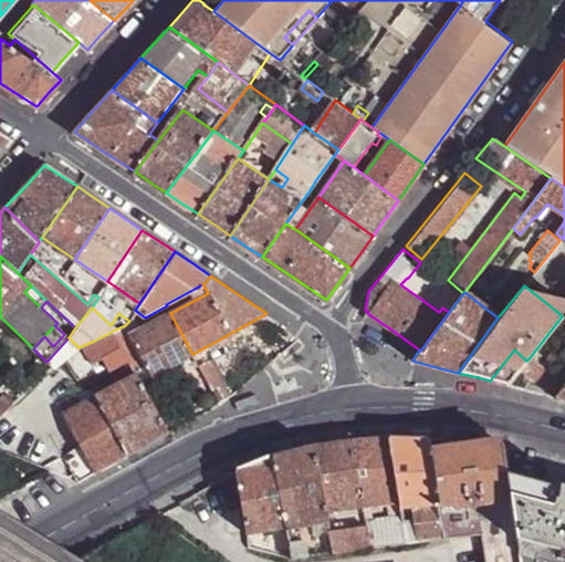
[(169,366),(192,354),(170,313),(131,335),(125,325),(115,330),(113,331),(128,361),(136,374),(140,382),(169,366)]
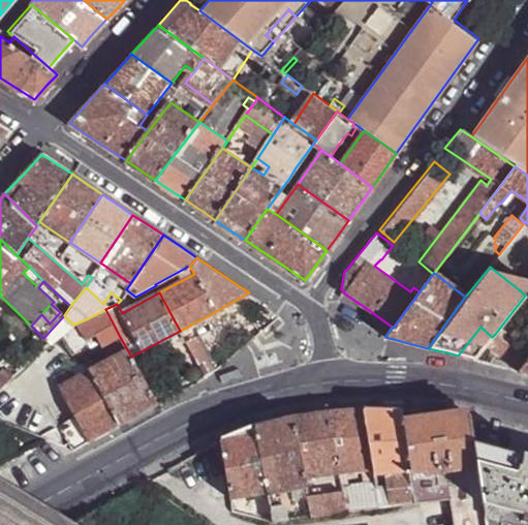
[(120,337),(105,309),(88,318),(103,347),(120,337)]
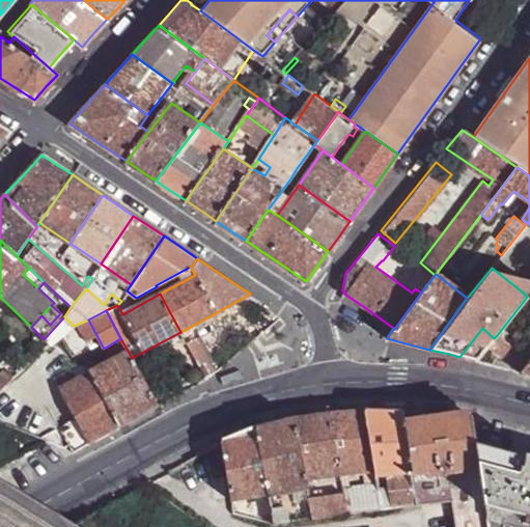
[(256,336),(262,332),(257,327),(252,332),(256,336)]
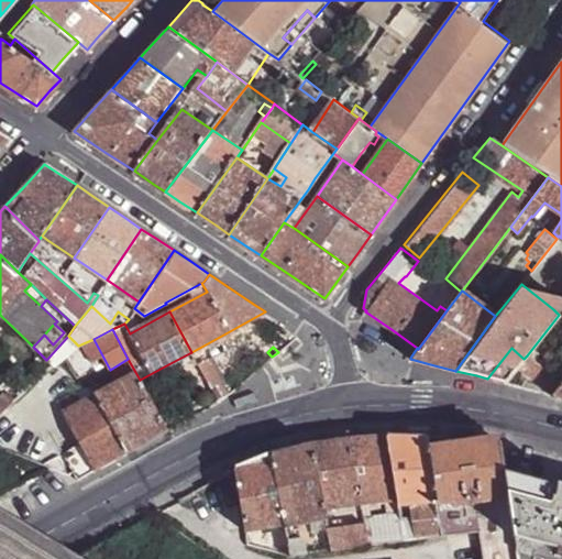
[(487,379),(504,383),(518,366),(524,359),(511,348),(487,379)]
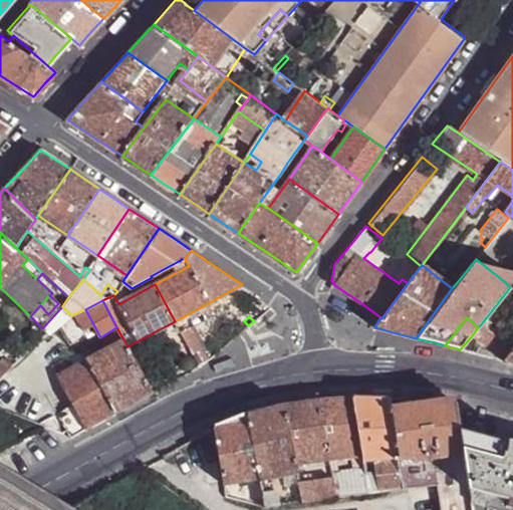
[(478,327),(473,334),(485,343),(493,334),(481,324),(478,327)]
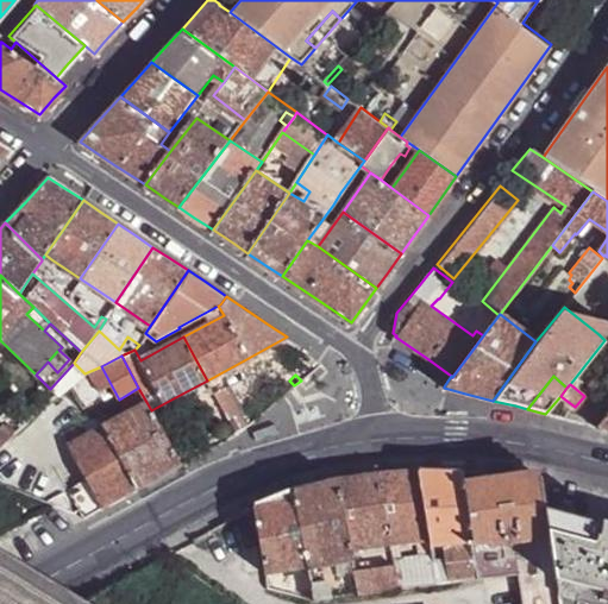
[(225,387),(214,392),(221,406),(237,432),(246,425),(225,387)]
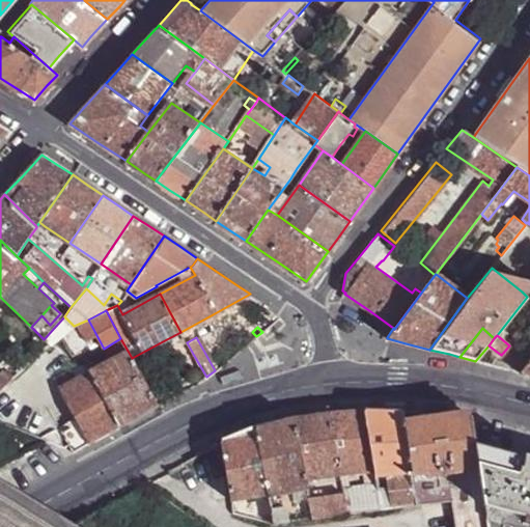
[(134,416),(157,404),(132,358),(128,351),(90,370),(120,424),(134,416)]
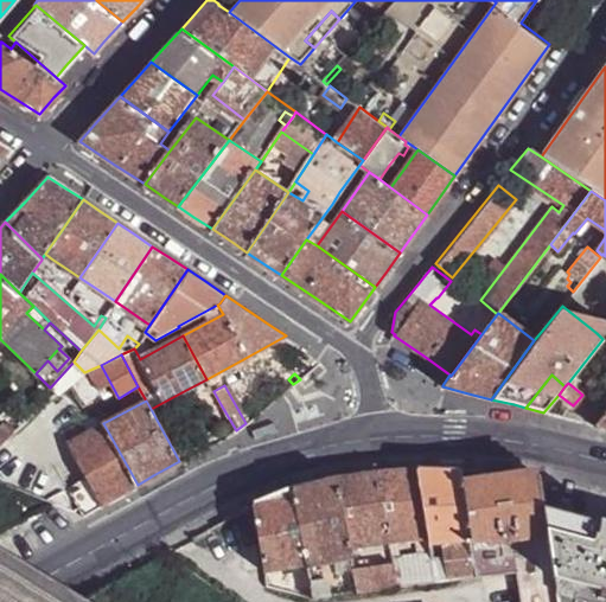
[(605,410),(595,424),(605,427),(605,410)]
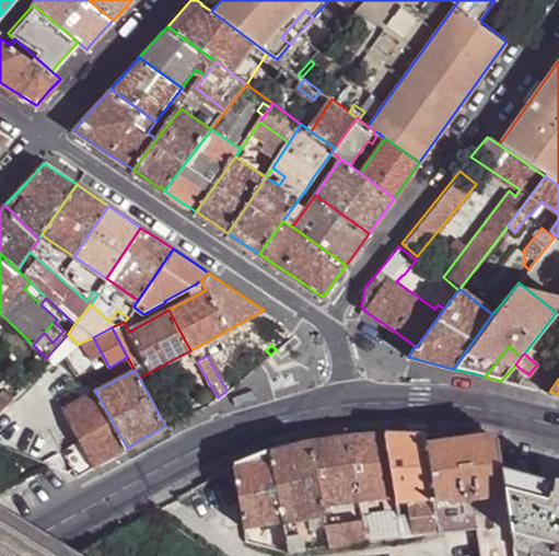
[(2,391),(0,393),(0,410),(13,400),(2,391)]
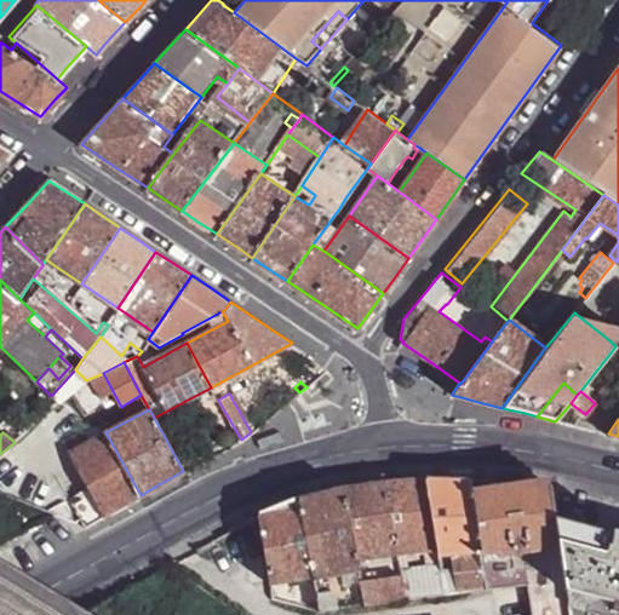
[(141,495),(105,432),(70,455),(90,489),(75,496),(92,522),(98,518),(141,495)]
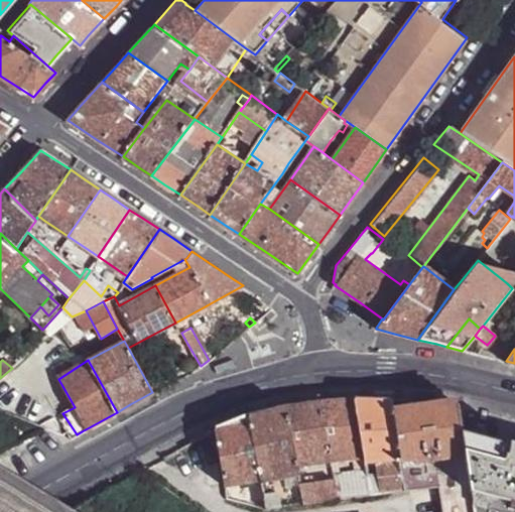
[(341,397),(319,399),(330,460),(363,455),(354,397),(341,397)]
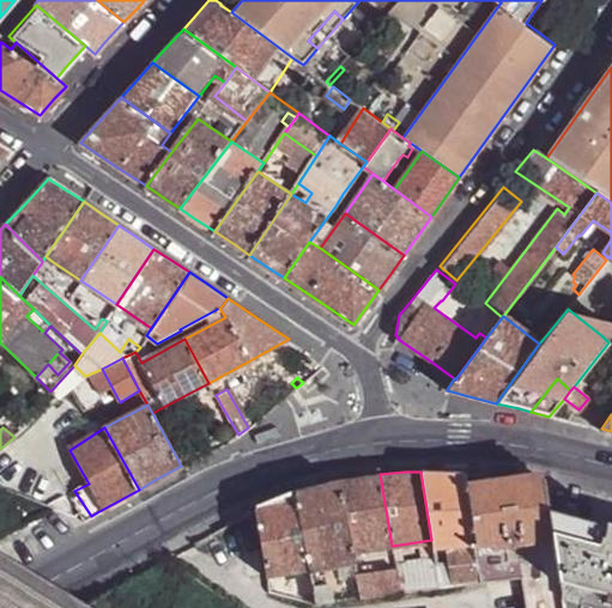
[(436,575),(438,584),(479,579),(462,473),(442,472),(420,472),(431,540),(432,547),(443,546),(448,572),(436,575)]
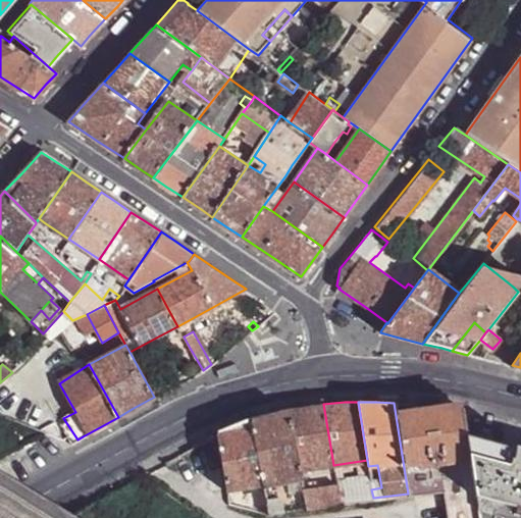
[(444,489),(448,517),(478,517),(475,497),(467,436),(462,409),(438,406),(394,403),(408,494),(444,489)]
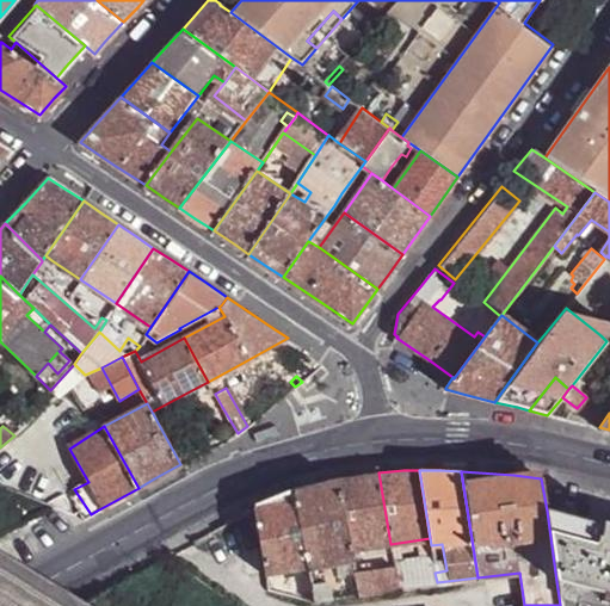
[(359,475),(338,480),(351,550),(390,544),(379,472),(359,475)]
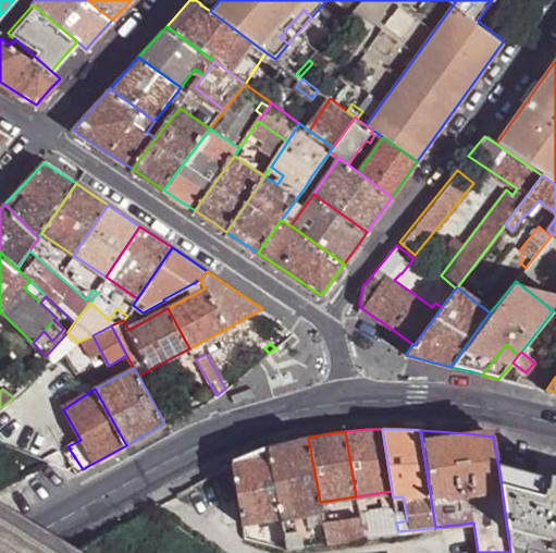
[(323,523),(320,502),(308,438),(289,442),(268,447),(281,517),(282,520),(282,521),(286,548),(326,542),(323,523)]
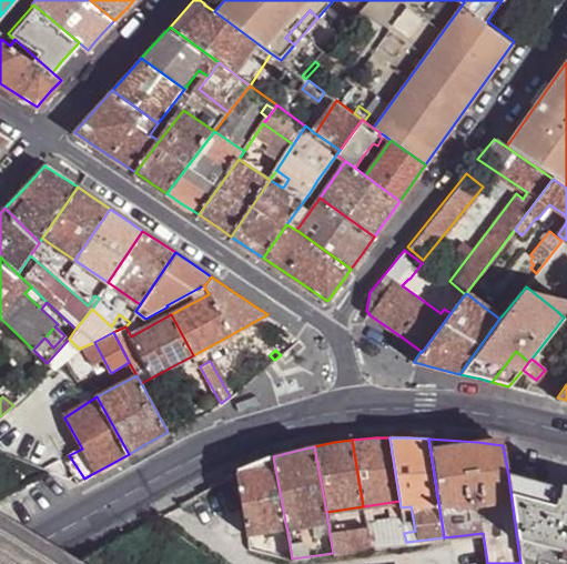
[(256,463),(236,471),(241,495),(241,499),(246,531),(247,535),(286,527),(273,456),(256,463)]
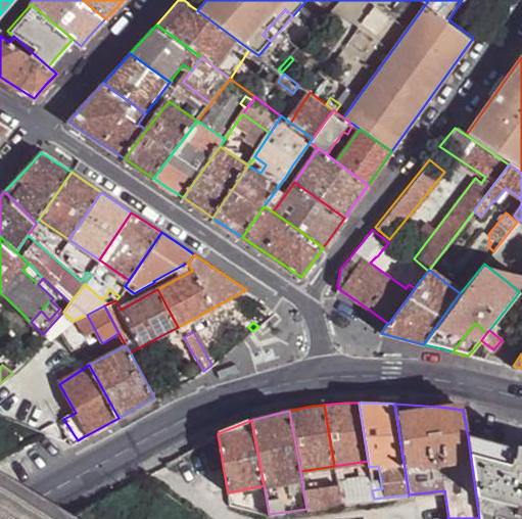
[(199,443),(184,452),(193,469),(222,456),(218,433),(199,443)]
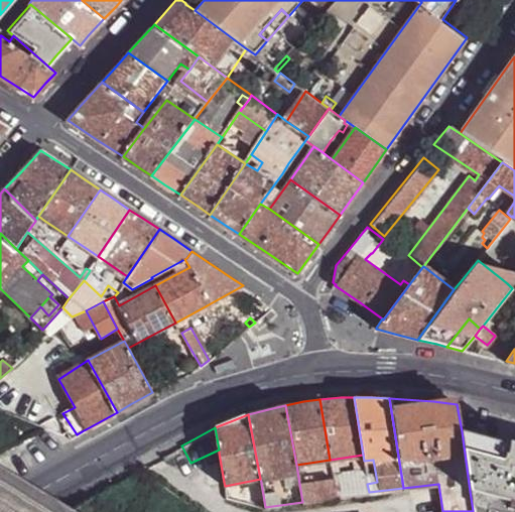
[(462,431),(470,491),(473,511),(514,511),(514,442),(509,440),(508,443),(490,438),(462,431)]
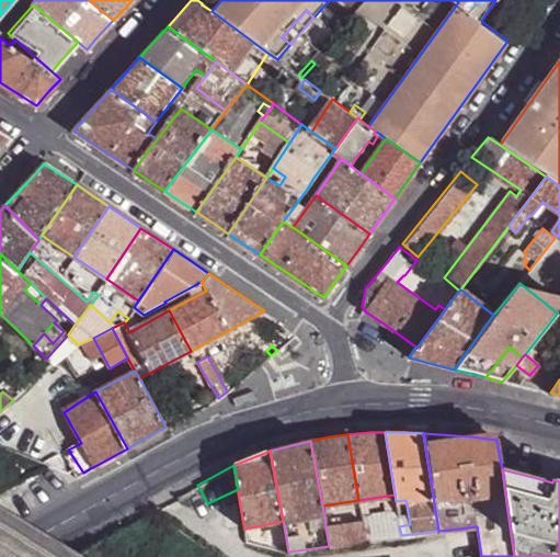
[(243,524),(238,492),(220,500),(225,529),(243,524)]
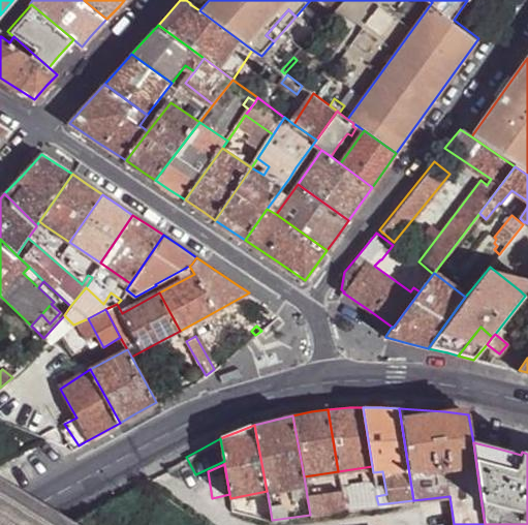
[(267,491),(230,498),(231,506),(260,500),(259,497),(268,495),(268,494),(267,491)]
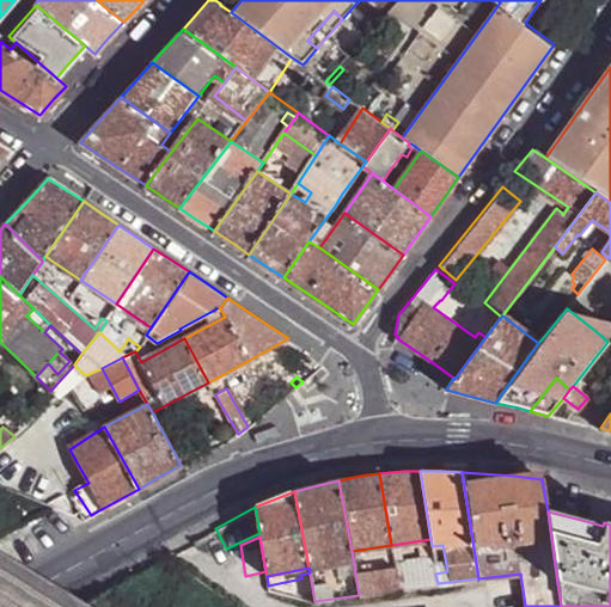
[(355,574),(359,595),(398,589),(396,578),(395,568),(355,574)]
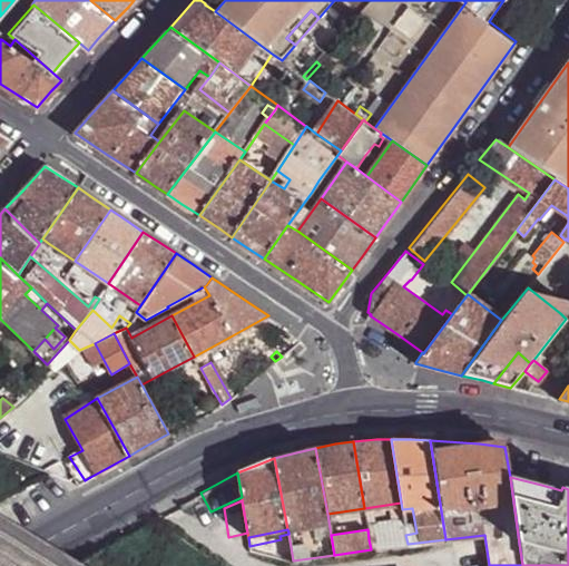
[(281,539),(284,558),(293,560),(288,534),(280,536),(281,539)]
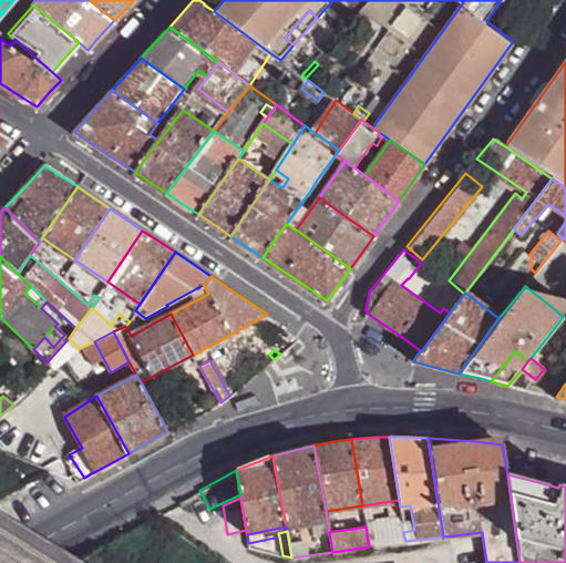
[(367,536),(369,546),(405,541),(403,532),(367,536)]
